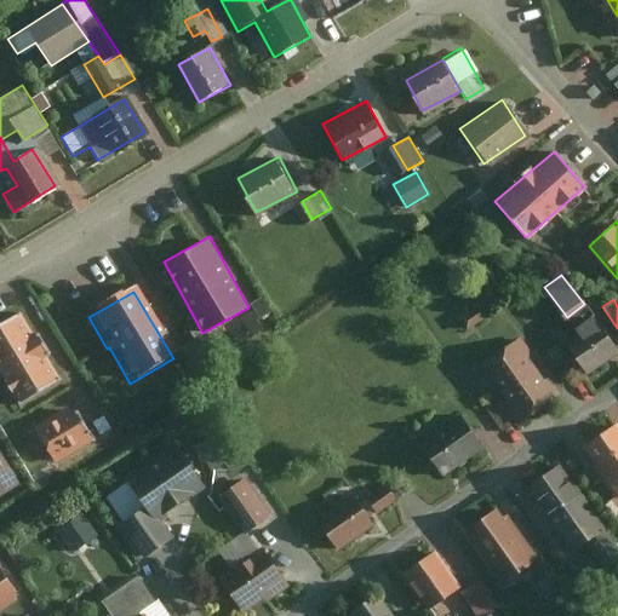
[(59,387),(23,329),(24,329),(13,314),(0,322),(0,372),(23,410),(59,387)]
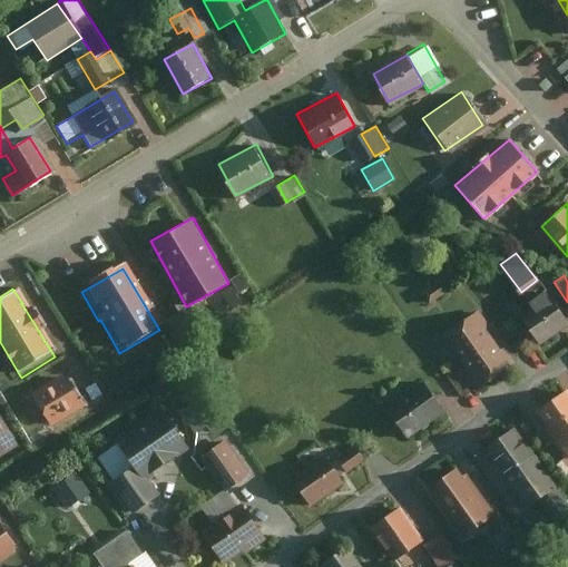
[(526,321),(539,343),(567,324),(567,320),(557,302),(552,305),(546,294),(531,302),(539,313),(526,321)]
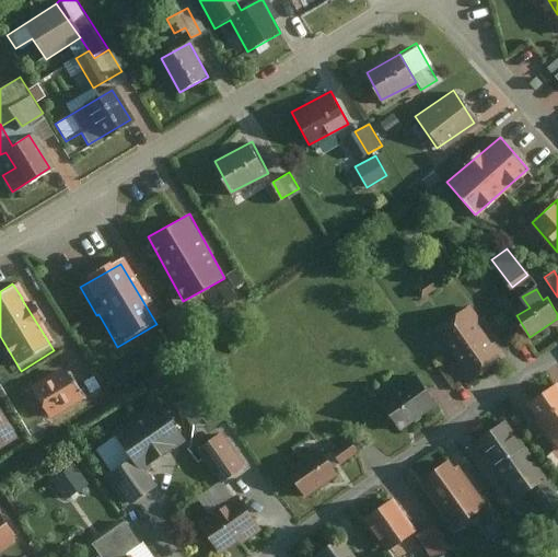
[(467,304),(431,329),(467,380),(502,355),(467,304)]
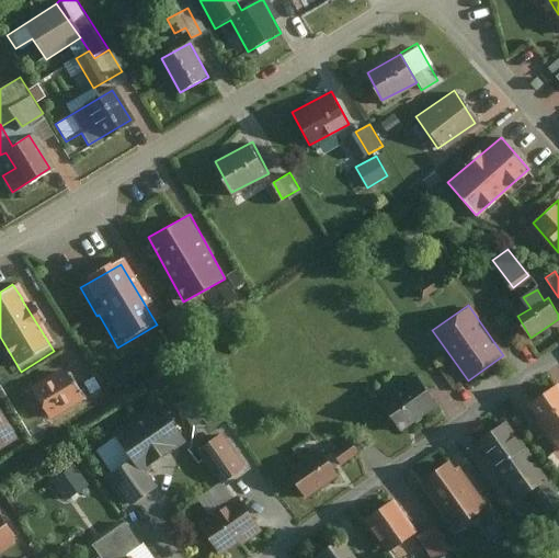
[(102,387),(83,360),(71,367),(90,395),(102,387)]
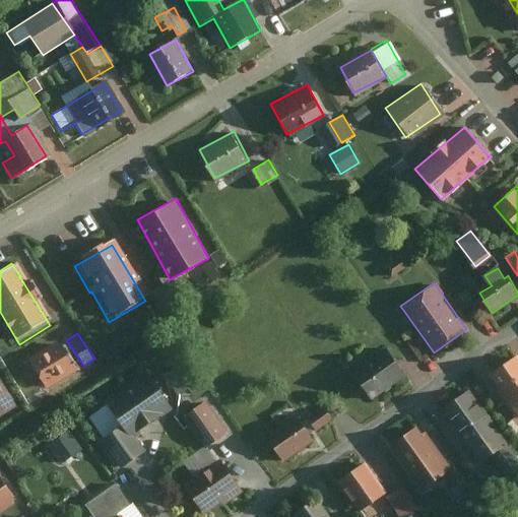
[(75,373),(57,343),(28,361),(47,390),(75,373)]
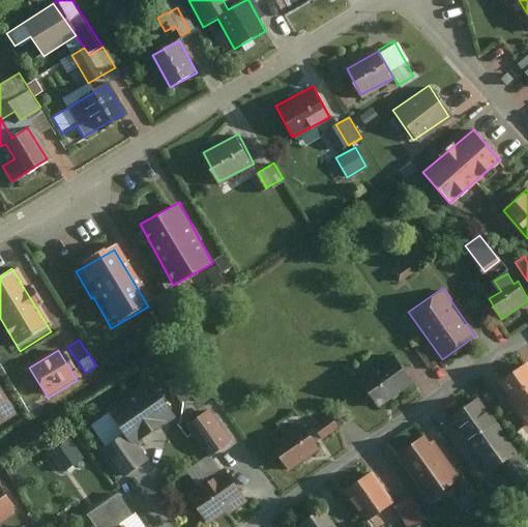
[(392,354),(359,378),(378,405),(411,381),(392,354)]
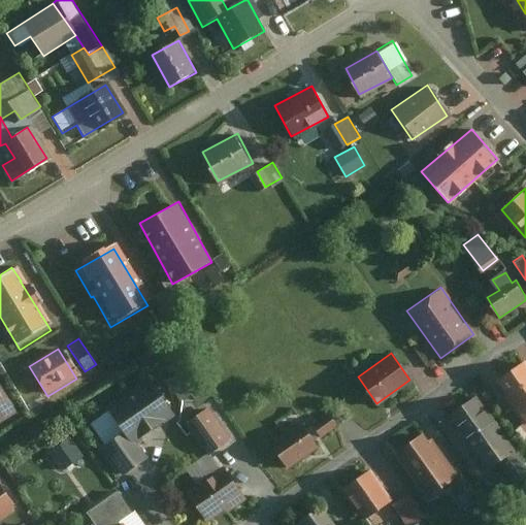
[(525,359),(525,358),(495,376),(524,421),(525,419),(525,359)]
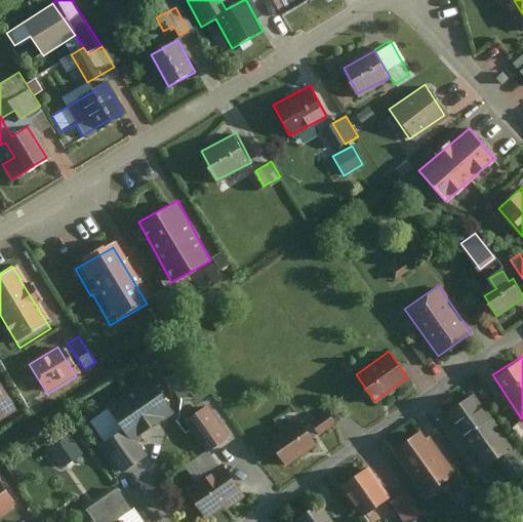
[(151,375),(105,404),(126,439),(172,410),(151,375)]
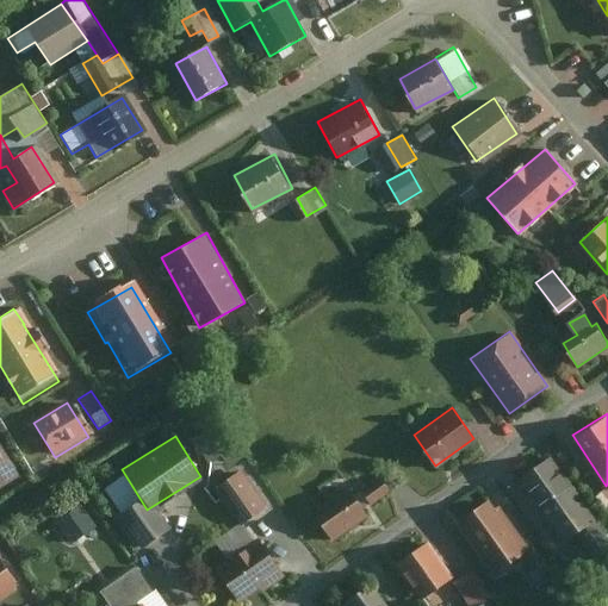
[(0,482),(18,473),(0,442),(0,482)]
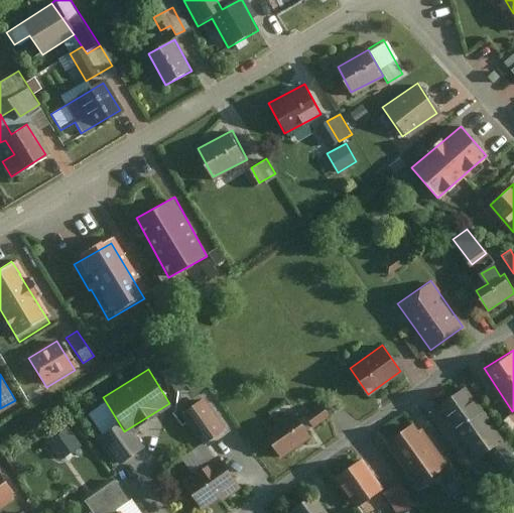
[(501,443),(464,384),(438,400),(475,460),(501,443)]
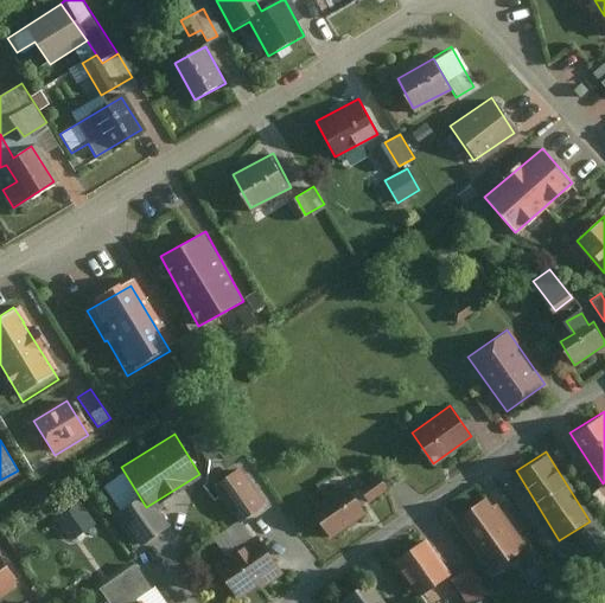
[(266,504),(240,467),(214,486),(240,521),(266,504)]
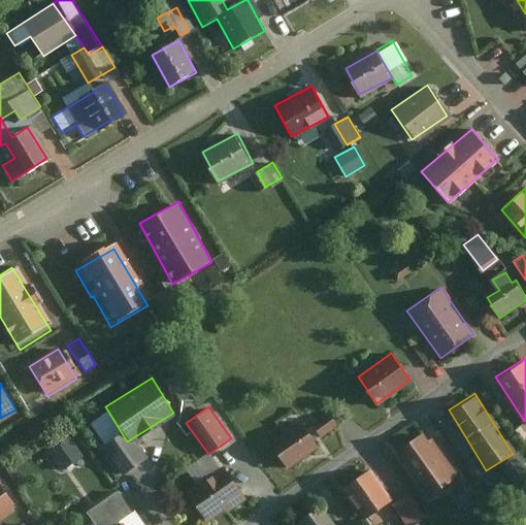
[(313,422),(321,434),(338,423),(330,411),(313,422)]
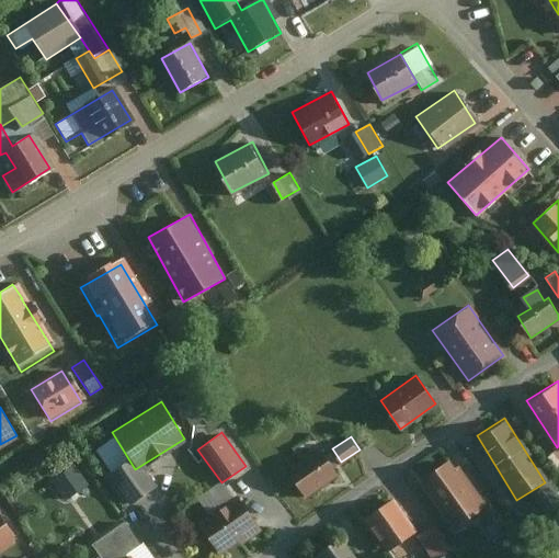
[(285,468),(305,496),(335,475),(317,446),(285,468)]
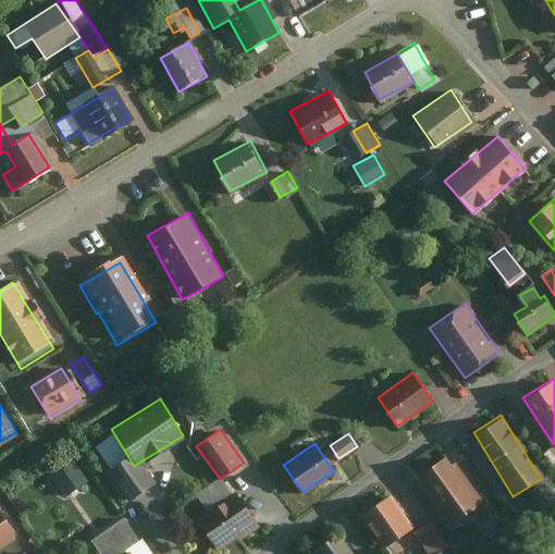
[(448,454),(417,474),(451,526),(481,506),(448,454)]
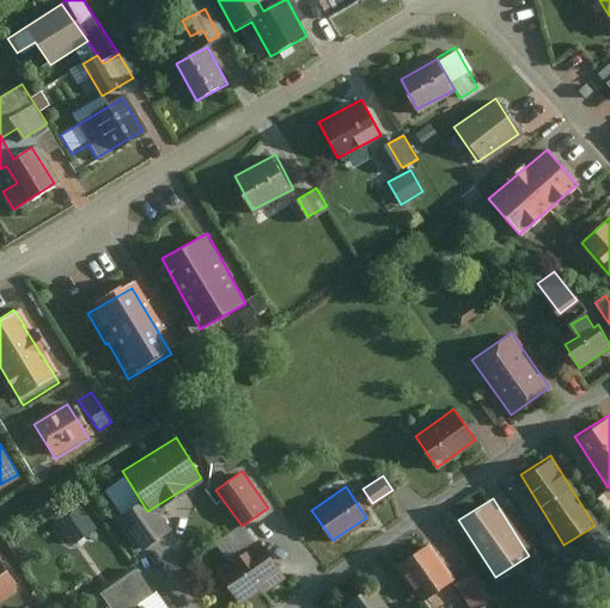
[(139,499),(117,513),(139,548),(162,535),(139,499)]
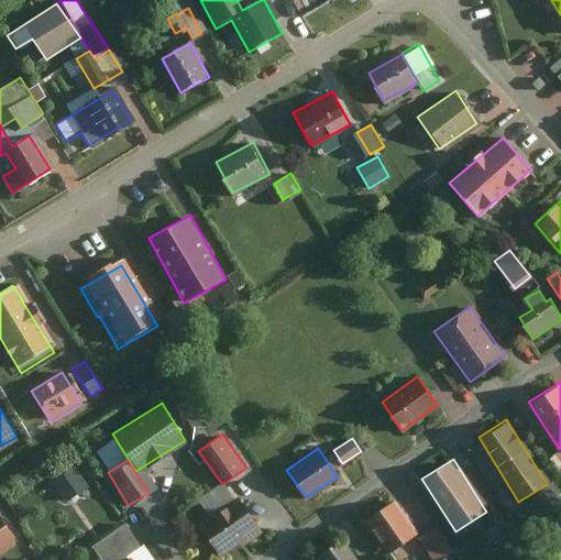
[(53,478),(66,498),(89,483),(75,462),(53,478)]
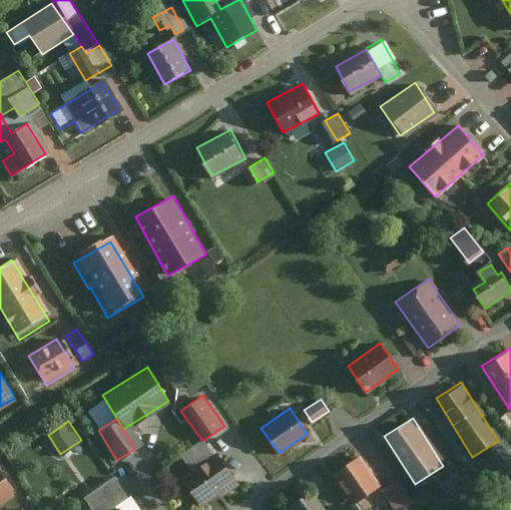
[(510,468),(510,460),(498,441),(487,448),(504,473),(510,468)]
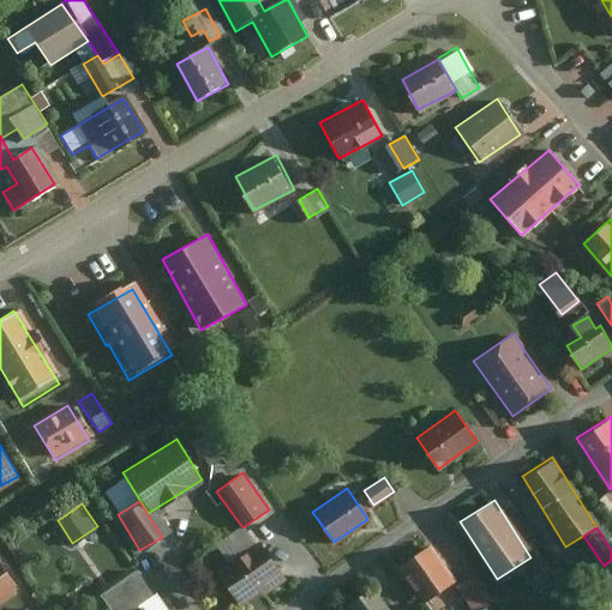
[(259,541),(216,572),(243,609),(286,578),(259,541)]
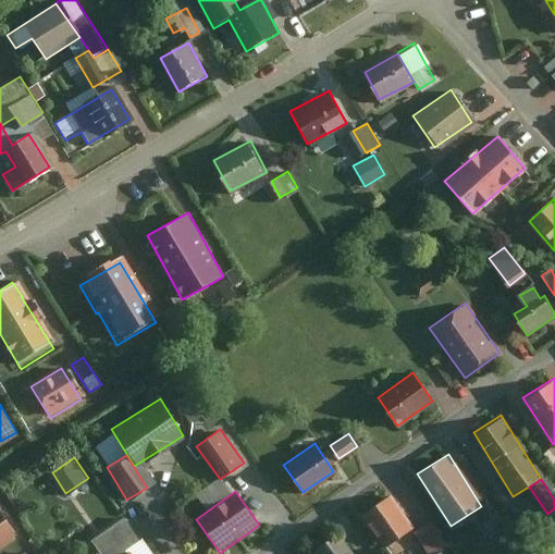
[(387,493),(359,514),(383,549),(412,528),(387,493)]
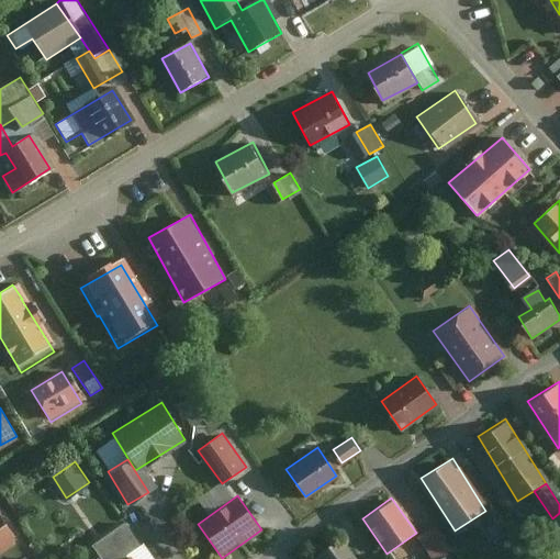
[(0,549),(15,540),(0,512),(0,549)]
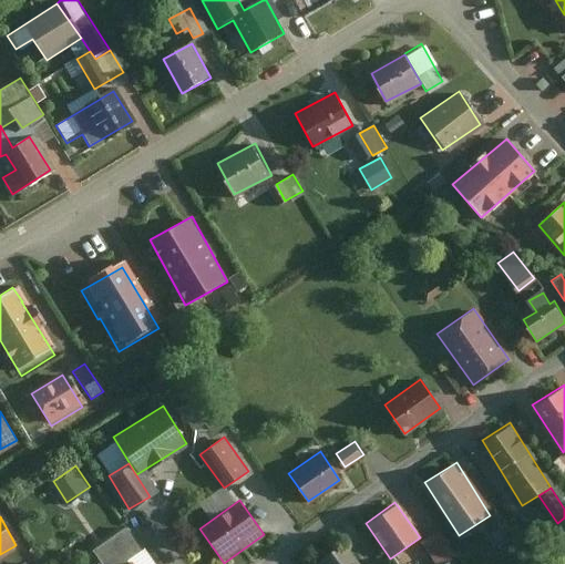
[(126,526),(94,549),(105,563),(121,563),(142,550),(126,526)]
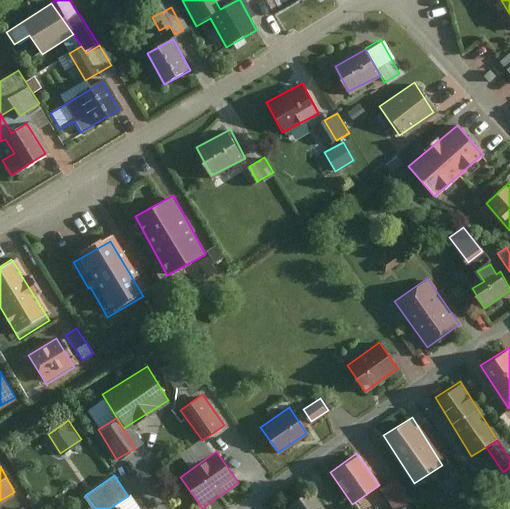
[(400,508),(413,500),(398,478),(380,492),(391,508),(400,508)]
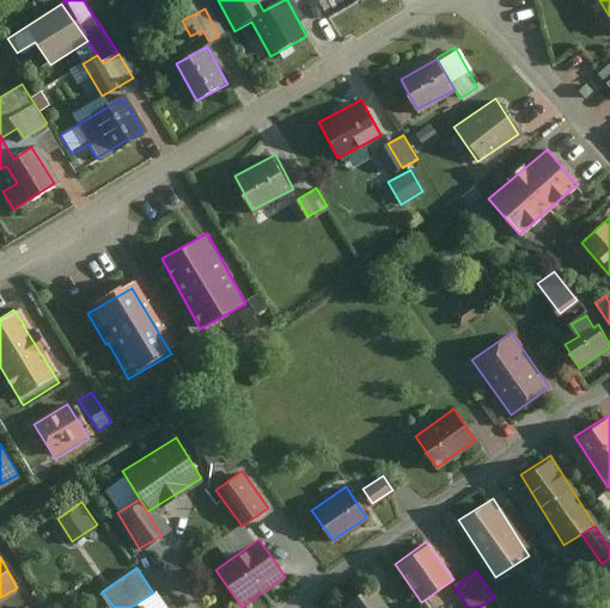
[(389,607),(374,587),(349,603),(349,605),(343,607),(389,607)]
